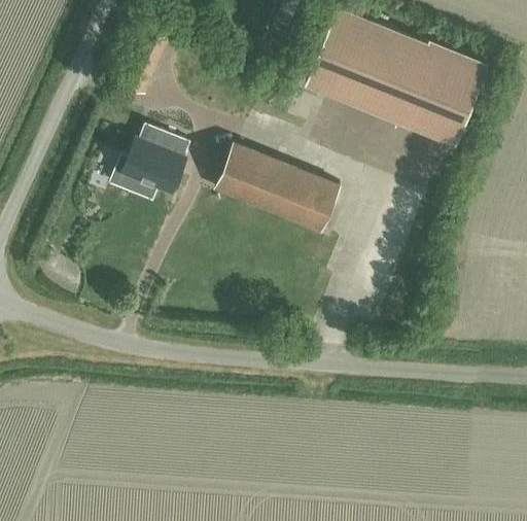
[(305,83),(456,144),(487,67),(337,6),(305,83)]
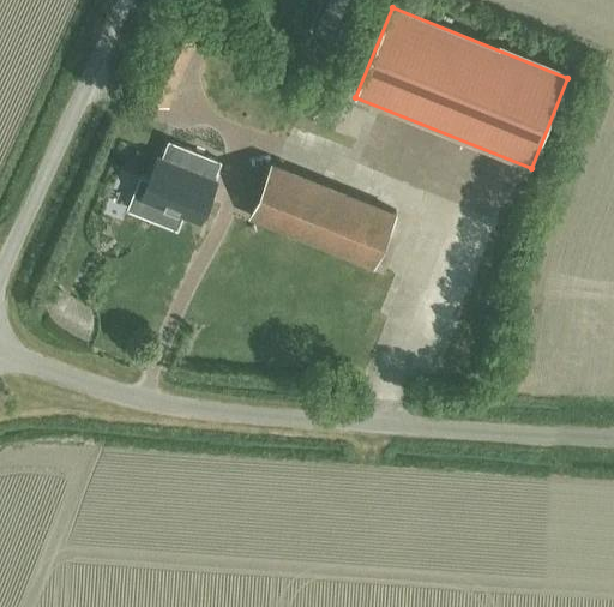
[(157,162),(142,202),(161,209),(158,216),(179,223),(181,217),(200,224),(216,185),(214,184),(221,166),(169,145),(162,163),(157,162)]
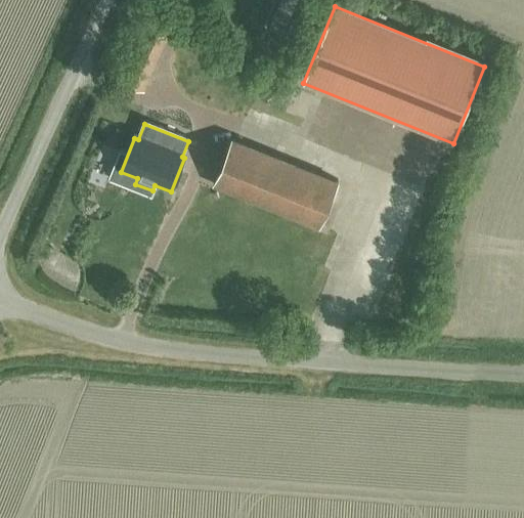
[(214,188),(318,231),(338,184),(232,142),(214,188)]
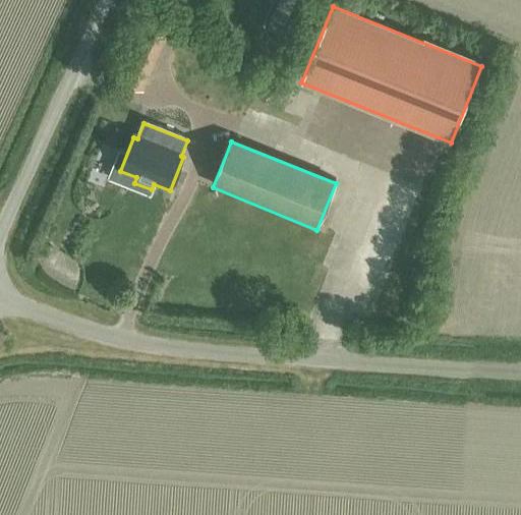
[(400,237),(412,211),(403,207),(391,233),(400,237)]
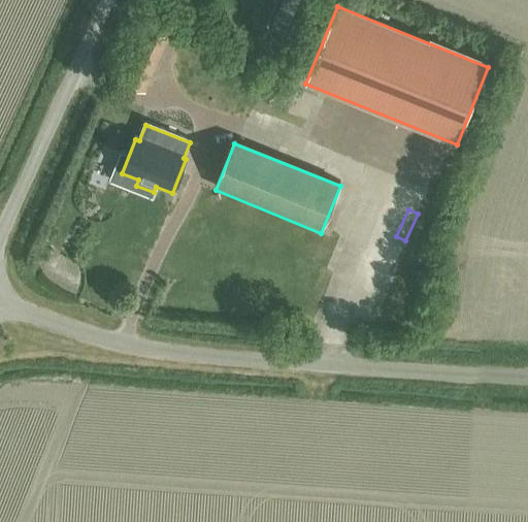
[(213,267),(230,274),(235,262),(219,256),(213,267)]
